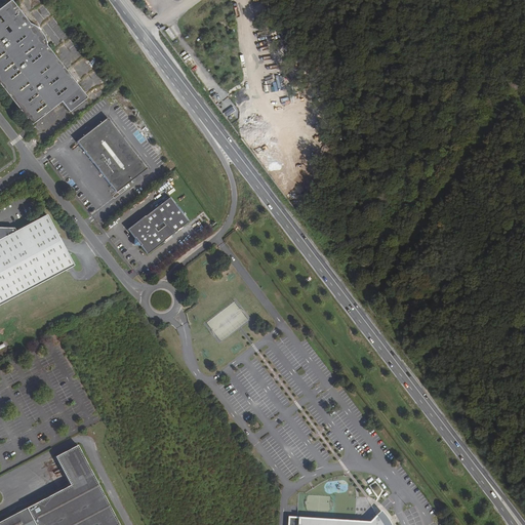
[(11,1),(0,8),(0,85),(32,125),(62,102),(69,112),(87,98),(46,45),(45,42),(44,39),(43,36),(41,33),(39,30),(36,28),(34,27),(31,25),(30,25),(11,1)]
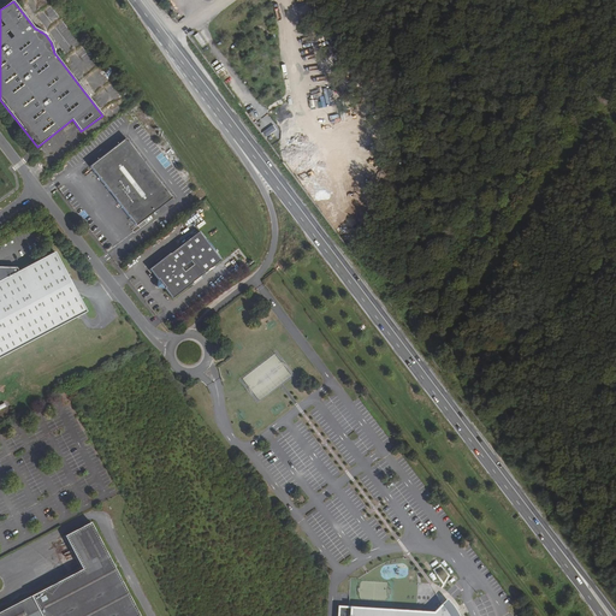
[(197,34),(194,36),(201,47),(205,45),(197,34)]
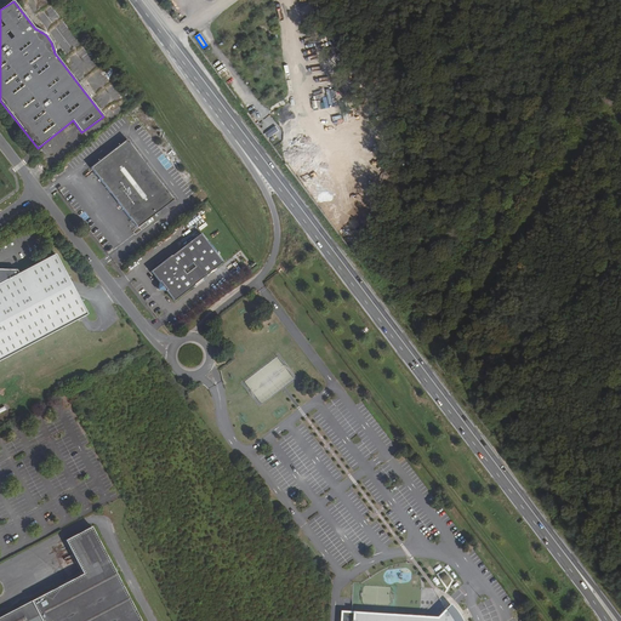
[(314,102),(315,110),(332,107),(329,90),(328,90),(329,97),(323,98),(323,100),(314,102)]
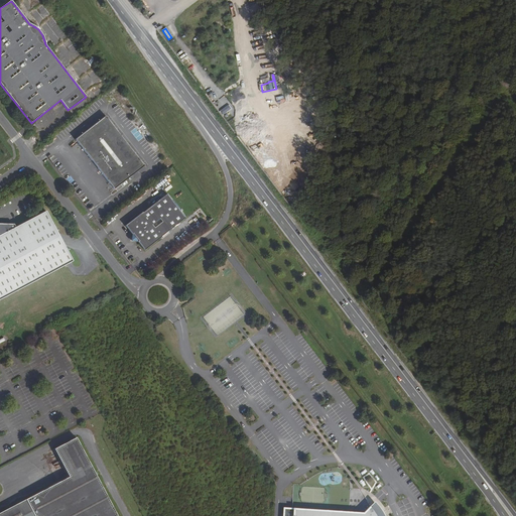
[(105,116),(75,139),(114,189),(144,165),(105,116)]
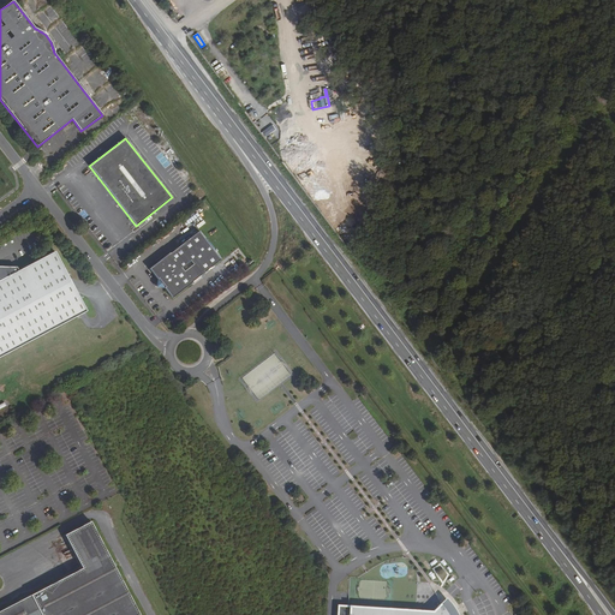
[(169,252),(150,268),(173,298),(192,282),(196,279),(199,279),(199,276),(220,260),(198,232),(178,248),(174,248),(174,250),(169,254),(169,252)]
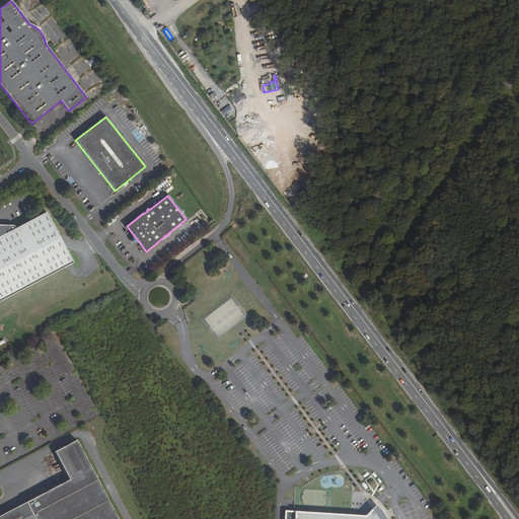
[(0,301),(73,263),(65,247),(58,234),(46,212),(15,228),(14,225),(0,225),(0,301)]
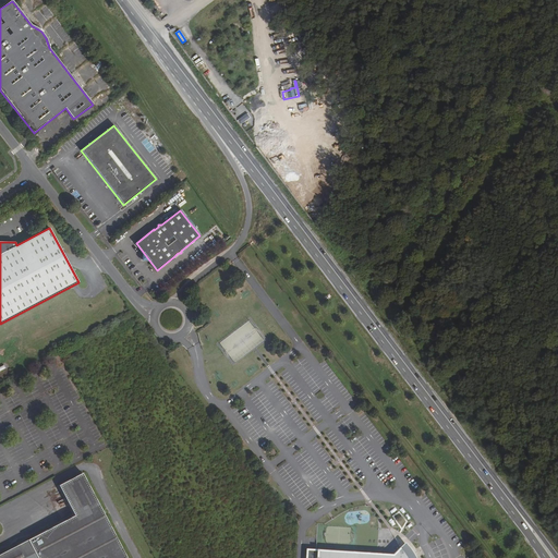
[(281,437),(291,431),(287,424),(277,431),(281,437)]
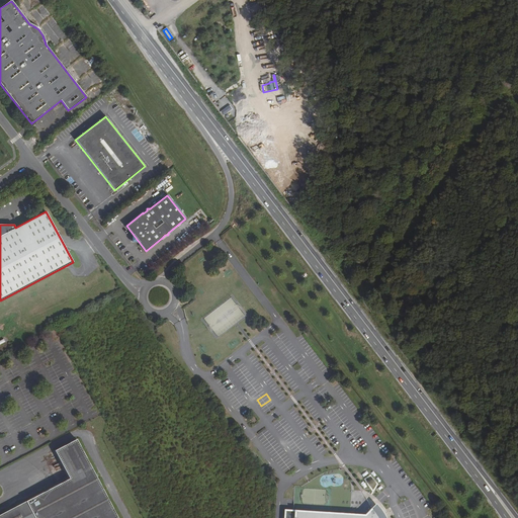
[(263,433),(259,436),(265,445),(269,442),(263,433)]
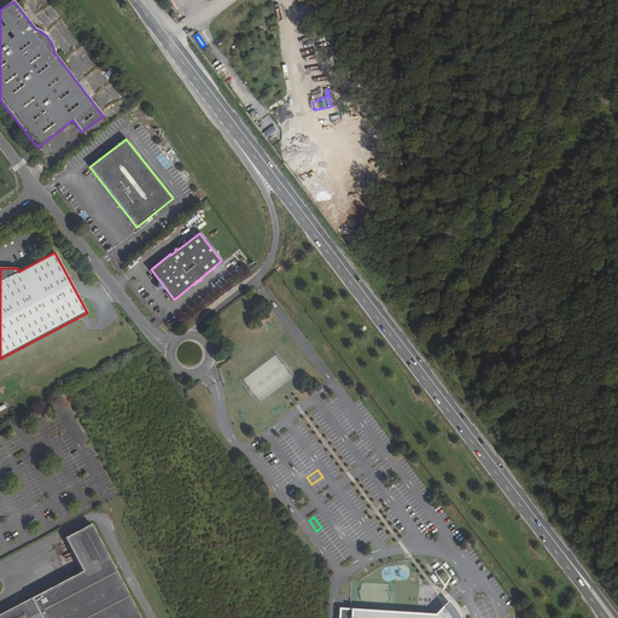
[(82,571),(0,613),(0,617),(139,617),(91,524),(65,537),(82,571)]
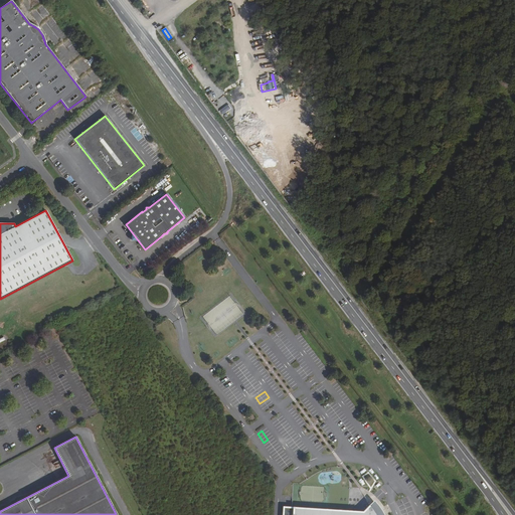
[(382,514),(383,514),(374,502),(373,501),(369,505),(374,511),(376,514),(382,514)]
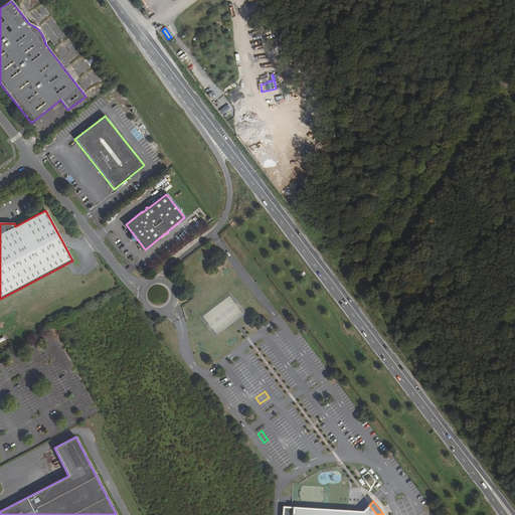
[(376,514),(374,511),(369,505),(362,512),(292,508),(291,514),(376,514)]
